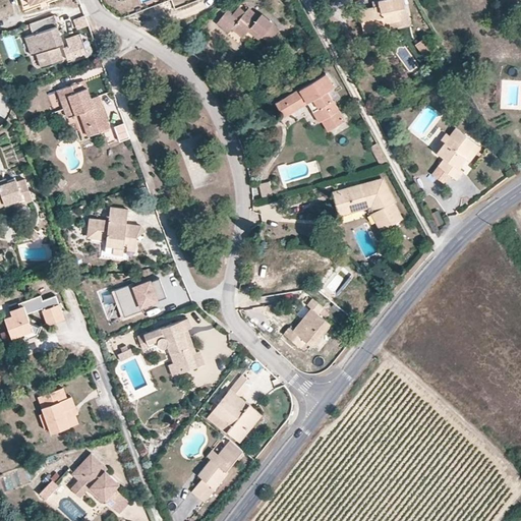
[(403,0),(378,0),(379,5),(358,10),(363,32),(385,27),(384,23),(400,19),(399,9),(405,7),(403,0)]
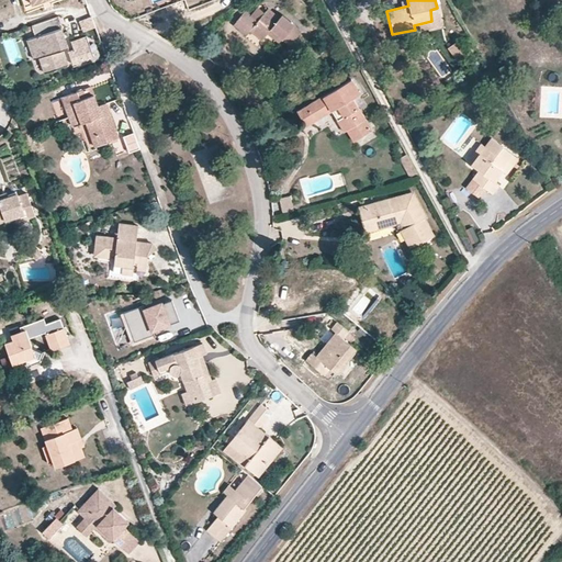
[(250,30),(262,41),(271,31),(291,46),(303,32),(283,15),(281,19),(268,8),(258,21),(245,10),(233,24),(246,35),(250,30)]
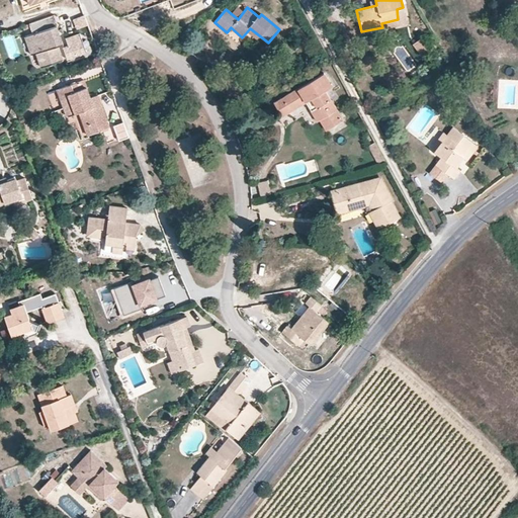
[(397,9),(398,19),(381,23),(382,27),(406,23),(403,7),(397,9)]
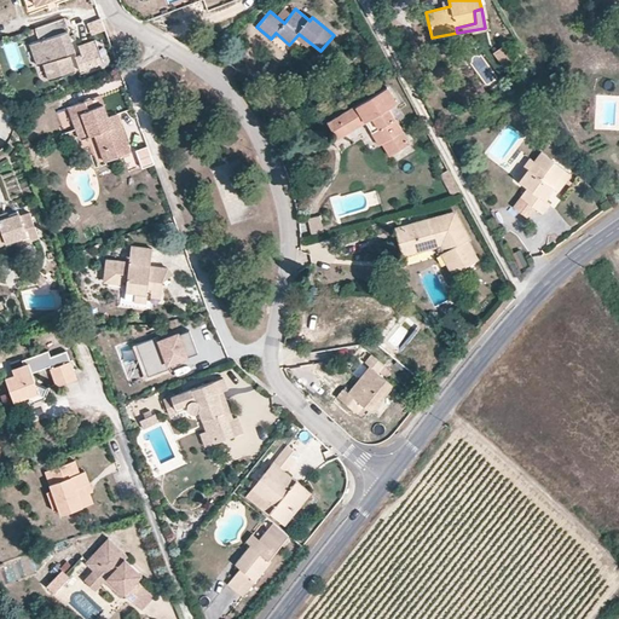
[(64,17),(35,28),(39,40),(29,44),(38,64),(42,63),(48,80),(75,70),(69,53),(75,51),(69,35),(63,36),(62,33),(69,30),(64,17)]
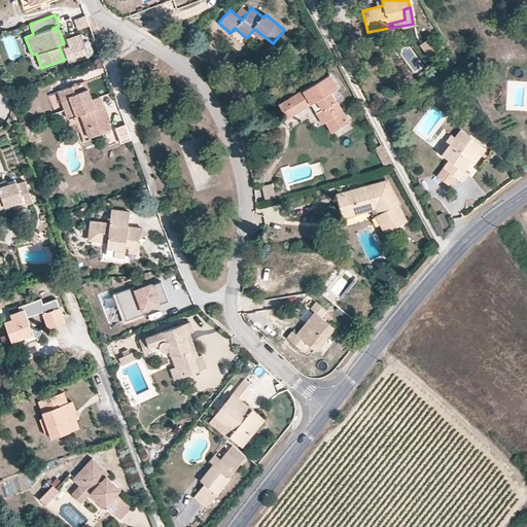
[(75,22),(81,32),(91,26),(84,15),(75,22)]
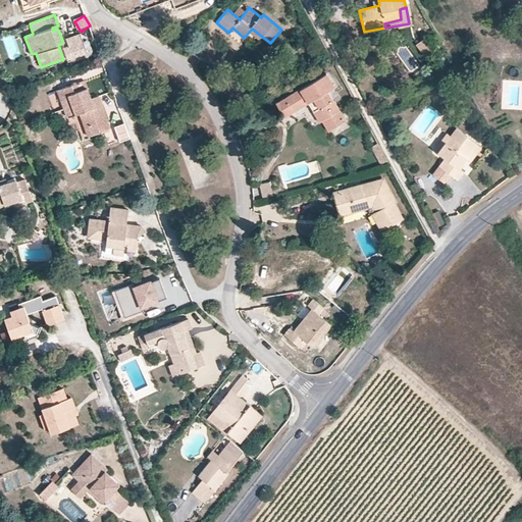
[(233,30),(229,35),(241,44),(245,39),(233,30)]
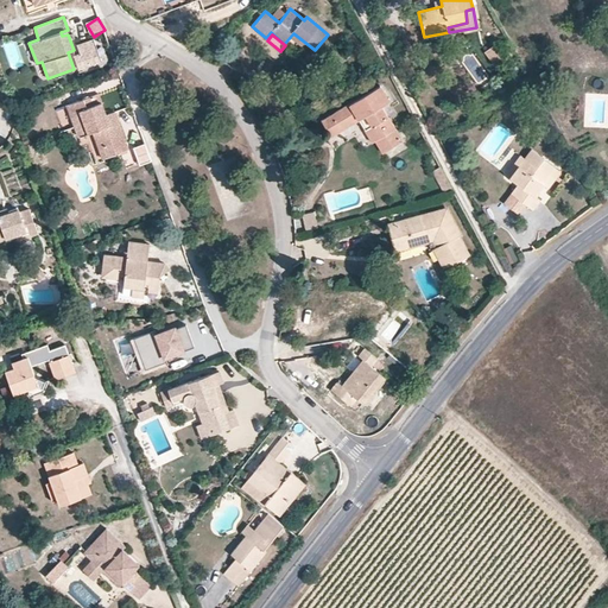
[(93,38),(76,44),(78,54),(73,56),(77,69),(101,59),(93,38)]
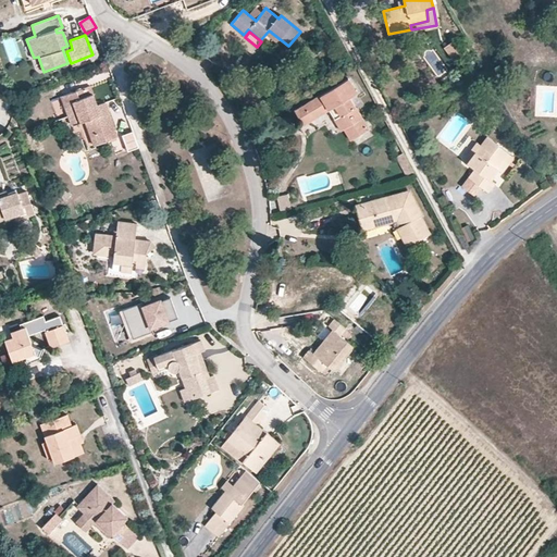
[(453,38),(443,46),(450,54),(459,47),(453,38)]
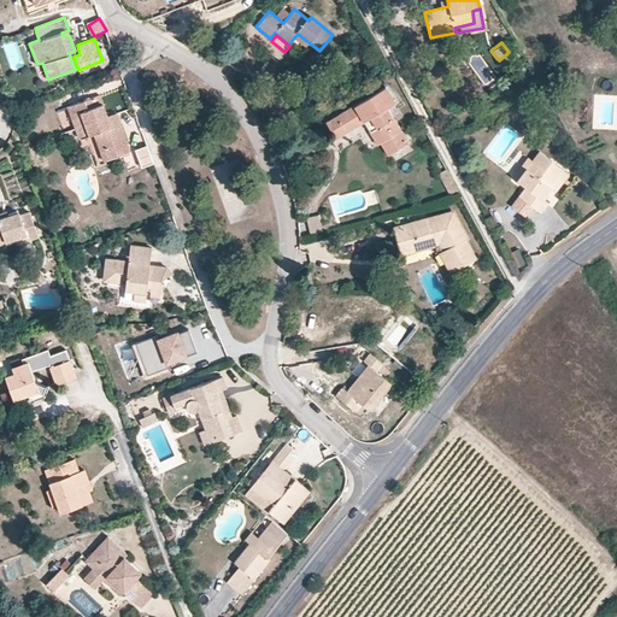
[(325,122),(341,148),(372,129),(376,127),(392,153),(407,142),(395,122),(387,107),(394,103),(385,87),(325,122)]
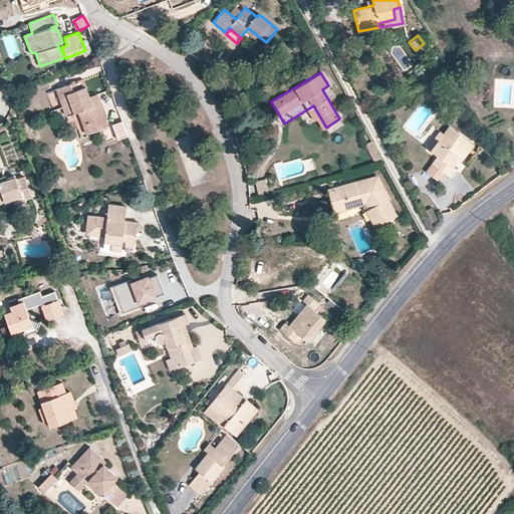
[(71,111),(76,109),(84,133),(106,123),(97,100),(90,103),(88,96),(82,78),(54,88),(61,106),(69,103),(71,111)]
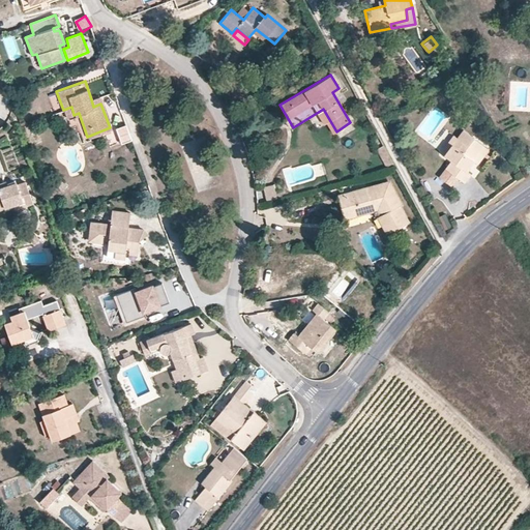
[(340,105),(346,99),(339,88),(332,92),(340,105)]
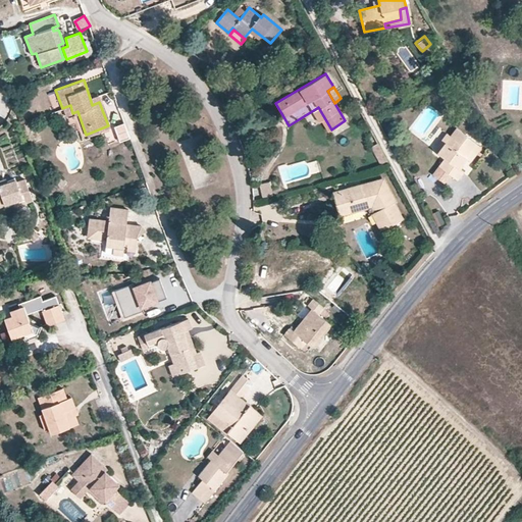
[(90,98),(92,105),(99,102),(97,95),(90,98)]
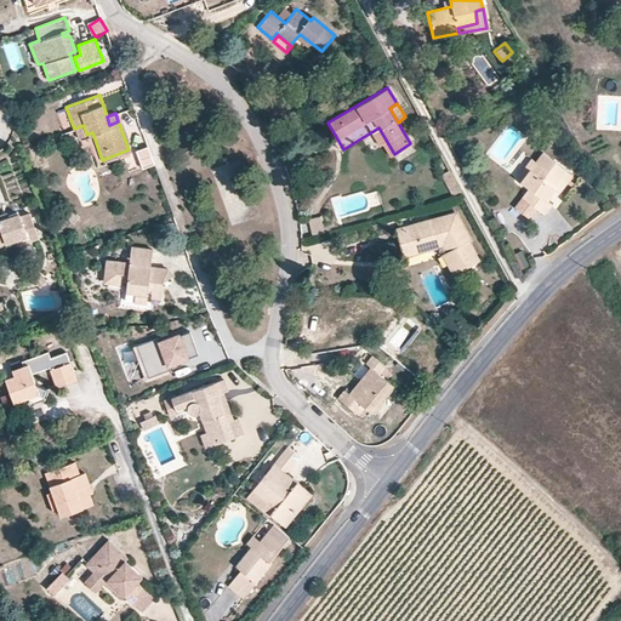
[(86,135),(84,125),(74,129),(77,137),(86,135)]
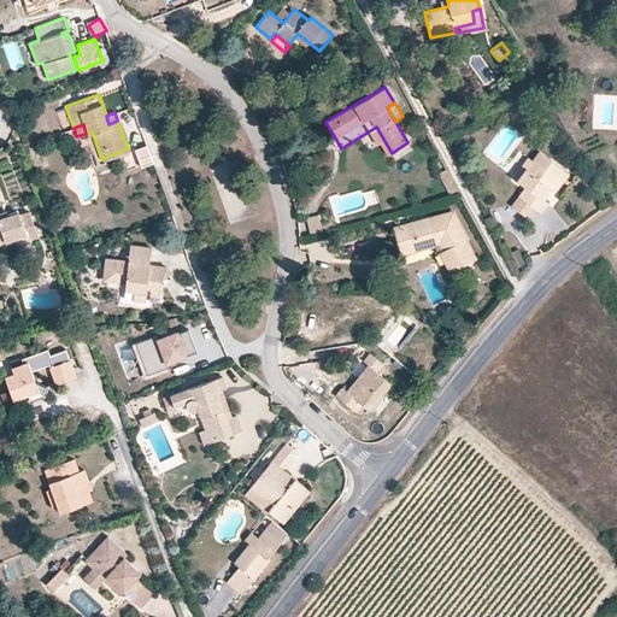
[(388,154),(392,153),(376,127),(372,129),(388,154)]
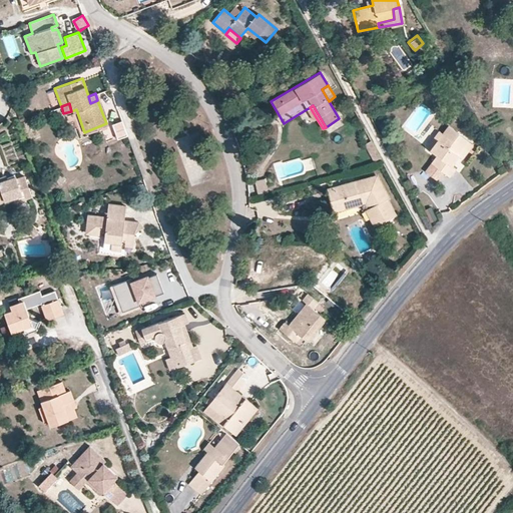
[(120,118),(112,121),(116,135),(125,131),(120,118)]
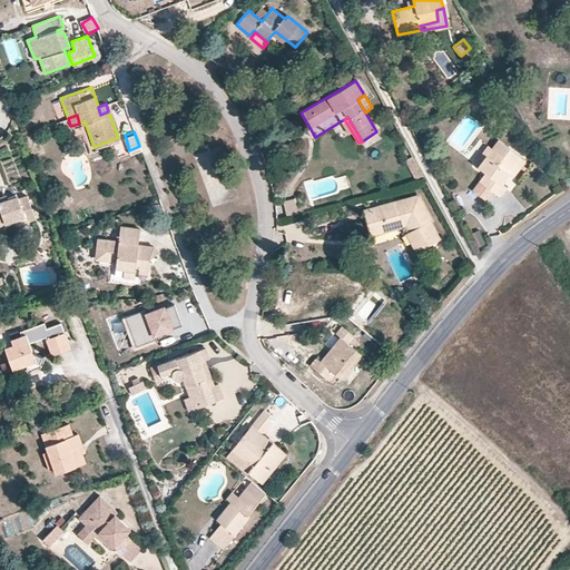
[(501,184),(510,174),(508,172),(520,157),(499,139),(492,148),(478,167),(485,173),(479,182),(472,189),(484,200),(492,192),(499,196),(505,187),(501,184)]
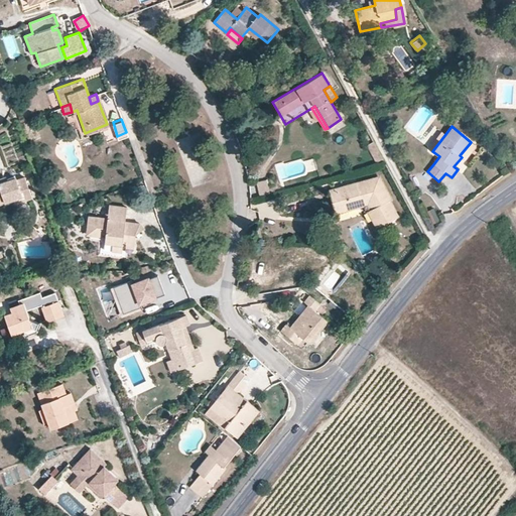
[(445,134),(441,132),(429,148),(432,151),(445,134)]
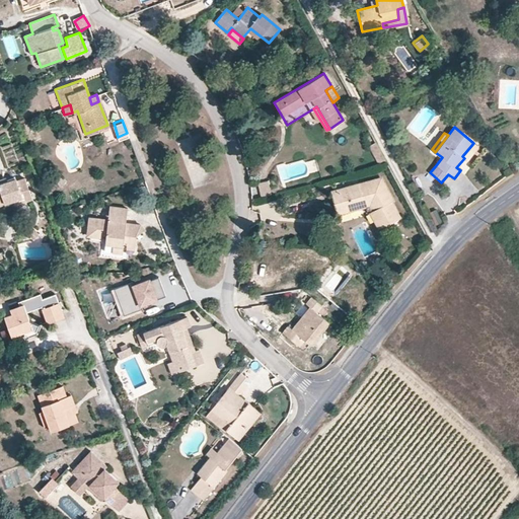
[(477,145),(473,143),(462,156),(464,158),(466,159),(477,145)]
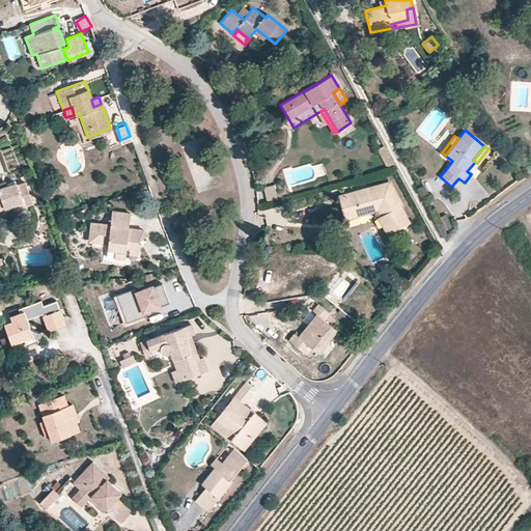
[(15,183),(5,186),(0,187),(0,203),(1,203),(2,207),(12,204),(15,208),(31,201),(24,182),(16,185),(15,183)]
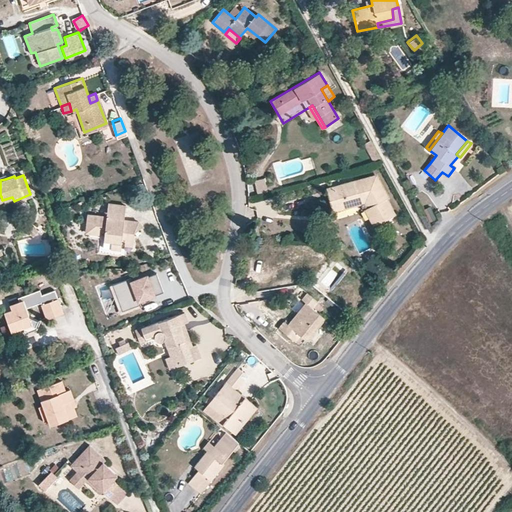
[(332,212),(365,202),(369,207),(365,209),(366,211),(368,210),(376,225),(395,215),(386,199),(387,198),(376,177),(326,191),(332,212)]
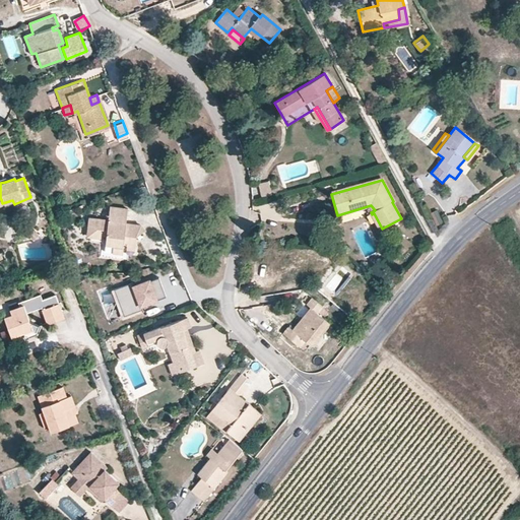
[(259,184),(263,199),(274,196),(271,181),(259,184)]
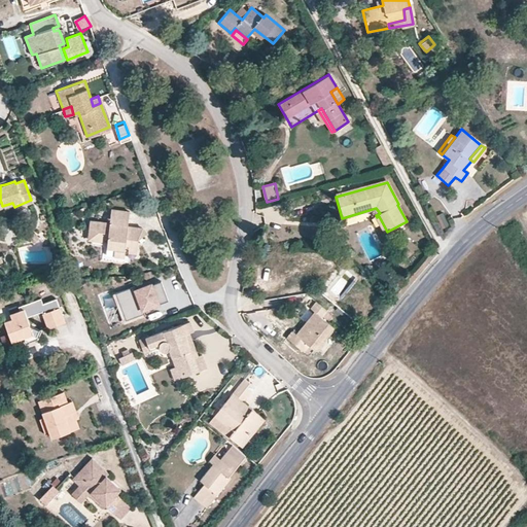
[(97,231),(96,240),(107,241),(107,246),(114,247),(114,255),(124,256),(125,251),(126,246),(137,247),(138,239),(146,233),(141,226),(128,225),(129,211),(111,209),(109,222),(91,220),(90,230),(97,231)]
